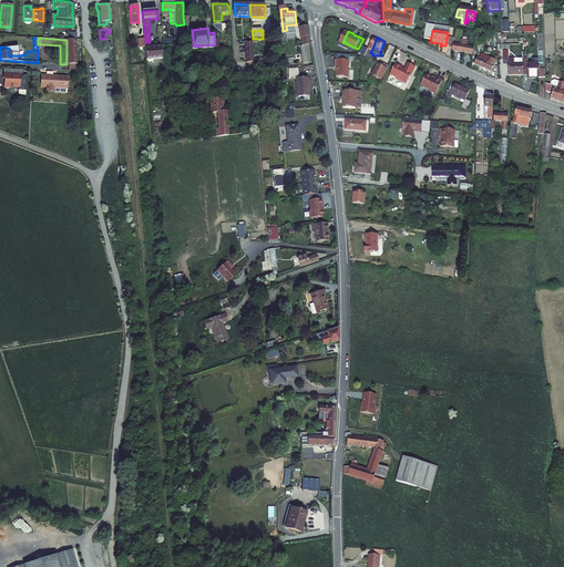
[(246,64),(248,64),(254,64),(253,41),(245,41),(246,64)]
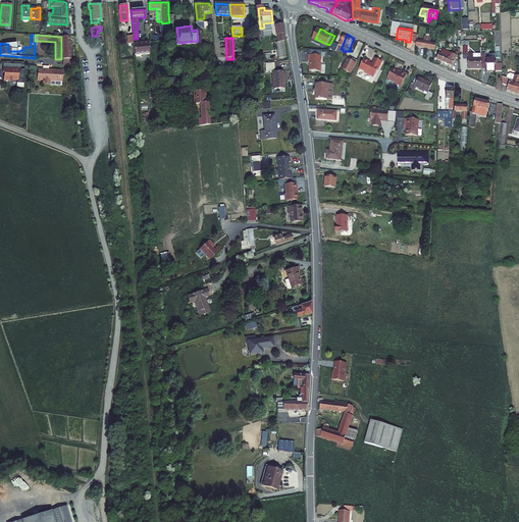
[(421,43),(415,42),(414,43),(414,47),(433,51),(433,48),(434,45),(427,44),(428,39),(422,38),(421,43)]
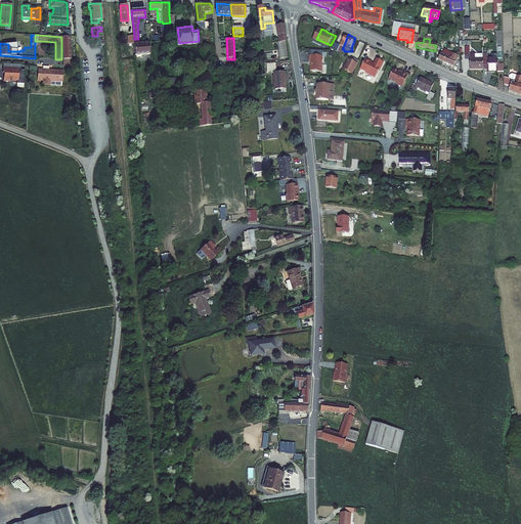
[(141,43),(135,43),(136,56),(149,54),(148,42),(141,43)]
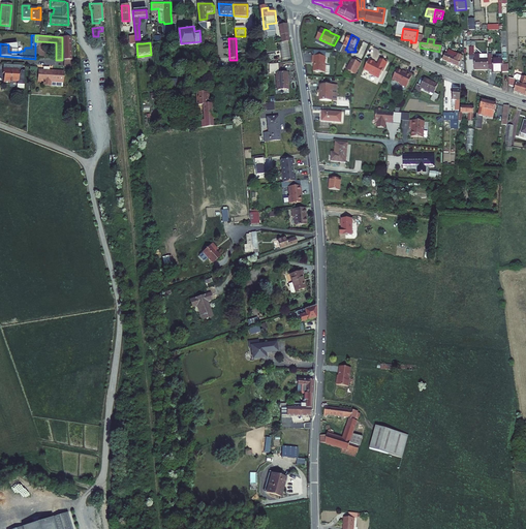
[(472,50),(468,50),(468,62),(473,62),(473,73),(487,73),(487,57),(472,58),(472,50)]
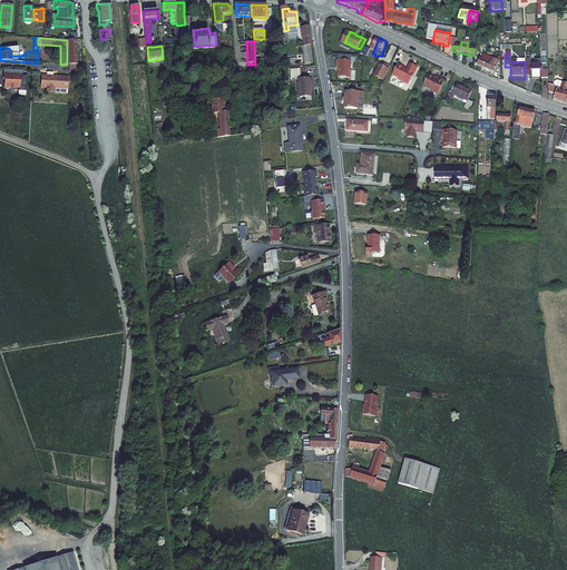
[(478,57),(475,66),(499,75),(499,62),(491,59),(490,64),(480,60),(480,58),(478,57)]
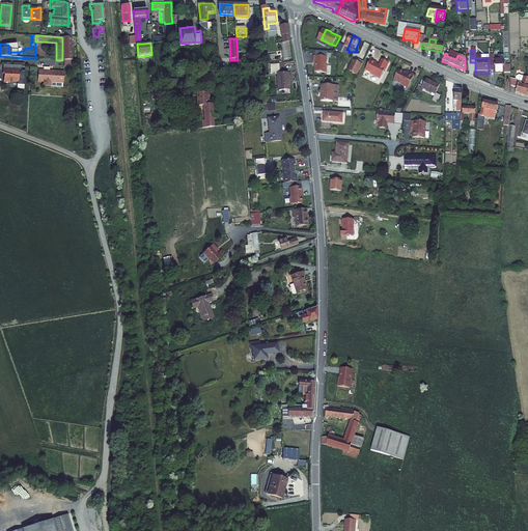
[(321,55),(313,55),(312,62),(314,62),(313,71),(326,72),(326,64),(325,63),(326,56),(321,55)]
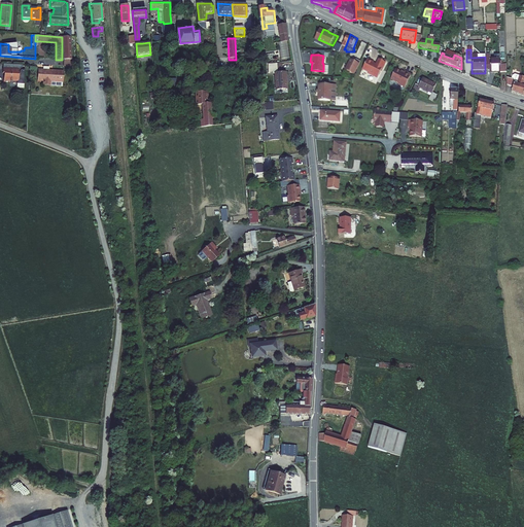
[(485,57),(485,73),(489,72),(489,76),(499,75),(499,68),(499,57),(485,57)]
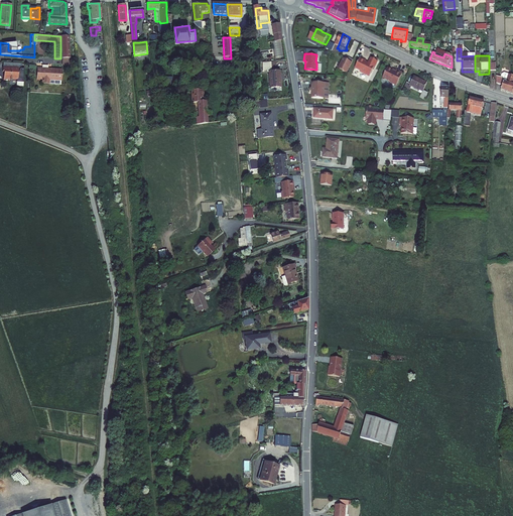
[(358,57),(354,68),(360,70),(359,71),(365,74),(365,73),(369,74),(373,65),(374,66),(376,59),(369,56),(367,62),(364,60),(364,59),(358,57)]
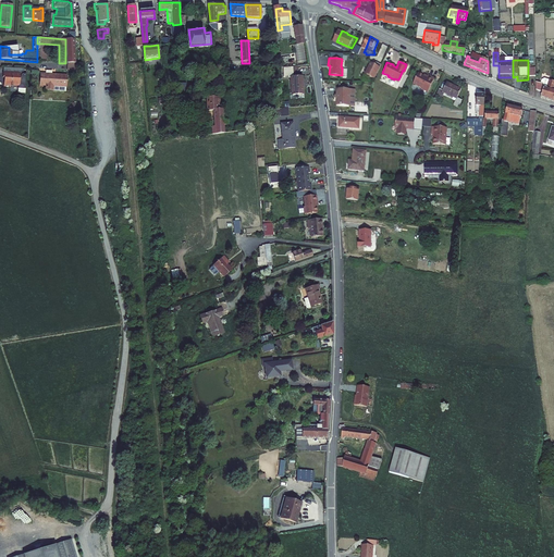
[(364,75),(373,79),(380,65),(373,62),(372,64),(368,63),(364,75)]
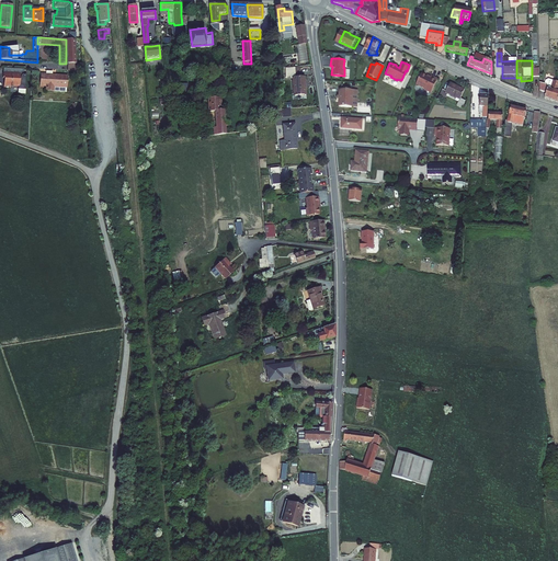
[(18,77),(18,75),(0,73),(0,78),(2,78),(2,81),(1,82),(1,88),(8,88),(8,87),(15,87),(15,89),(22,90),(23,75),(22,75),(21,75),(20,76),(19,76),(19,77),(18,77)]
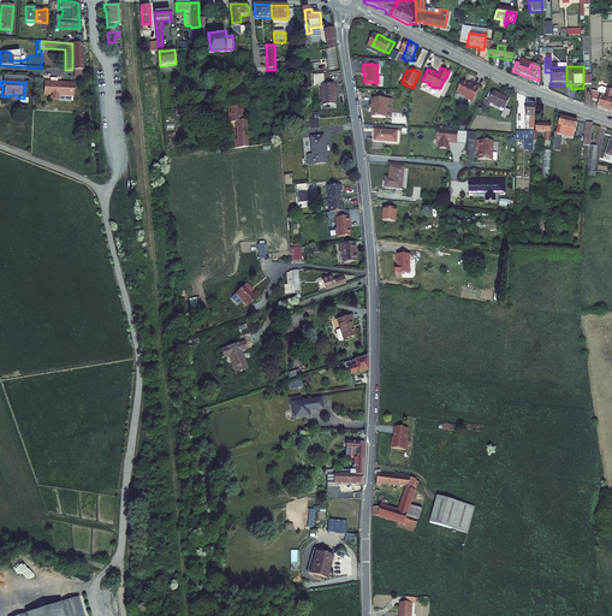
[(47,81),(46,93),(54,94),(54,99),(75,100),(76,99),(77,83),(47,81)]
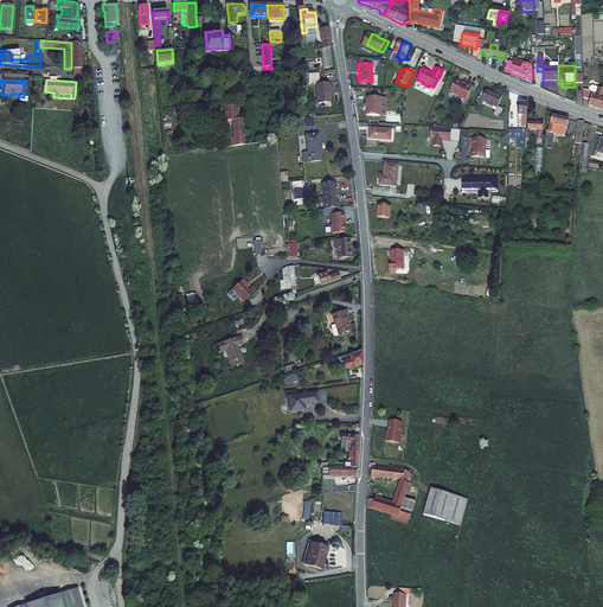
[(463,83),(454,80),(449,90),(459,95),(459,96),(466,100),(472,84),(464,81),(463,83)]
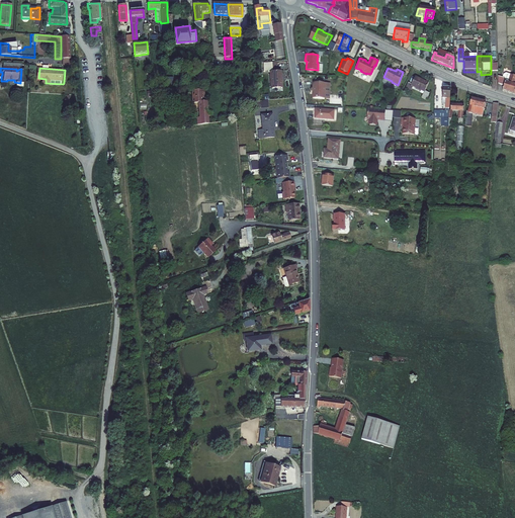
[(282,73),(271,74),(272,90),(283,89),(282,73)]
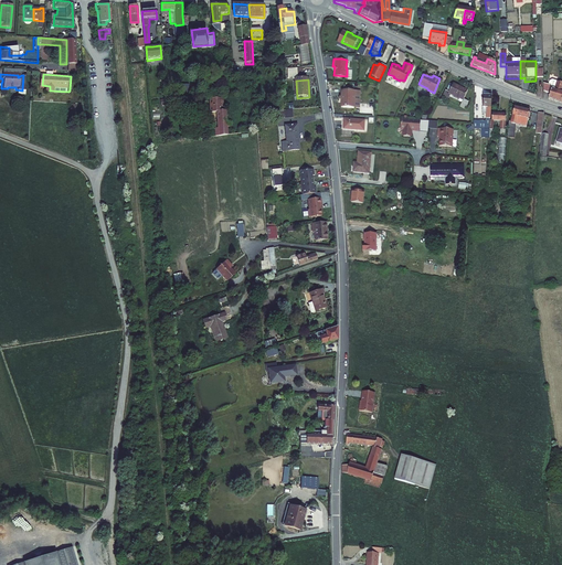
[(189,82),(179,83),(180,92),(189,92),(189,82)]
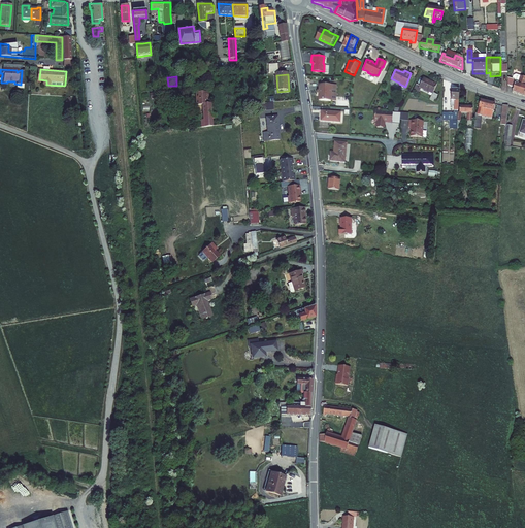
[(417,83),(413,91),(418,93),(420,88),(432,93),(430,99),(435,101),(439,94),(433,92),(437,84),(423,76),(420,84),(417,83)]
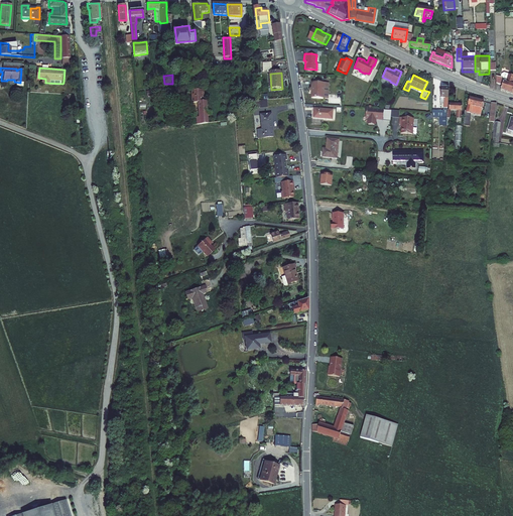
[(501,86),(499,91),(506,93),(510,77),(502,75),(500,77),(499,78),(496,77),(496,85),(501,86)]
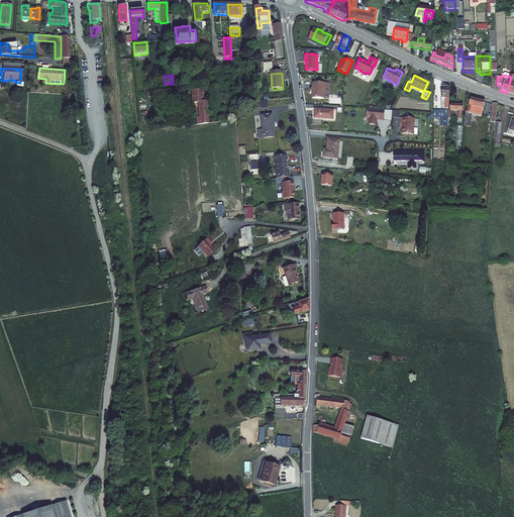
[(325,85),(313,84),(312,99),(324,100),(325,85)]
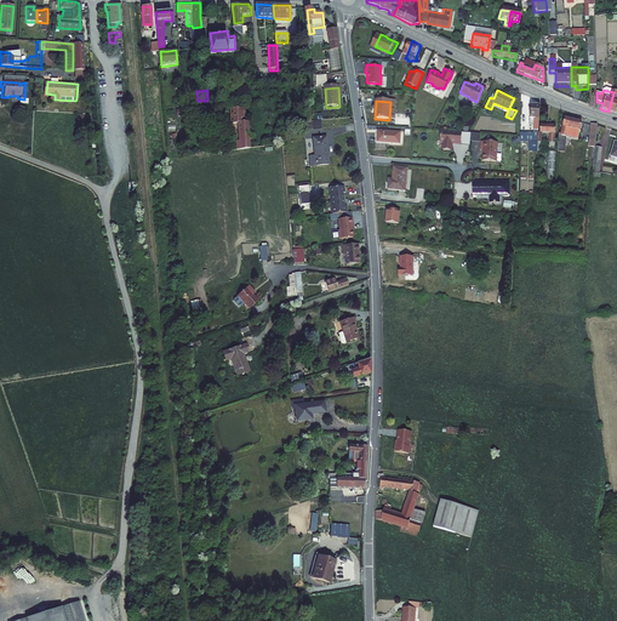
[(533,126),(532,135),(532,140),(538,140),(540,106),(530,104),(530,120),(533,120),(533,126)]
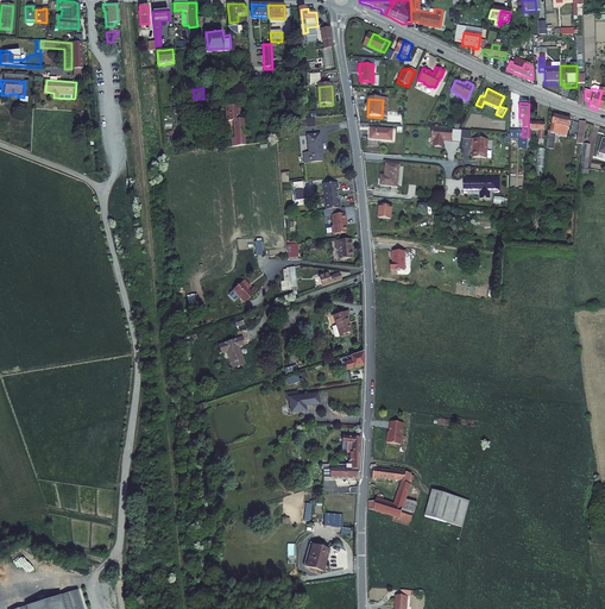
[(238,104),(226,104),(227,118),(232,118),(234,138),(229,138),(231,148),(245,146),(243,117),(239,117),(238,104)]
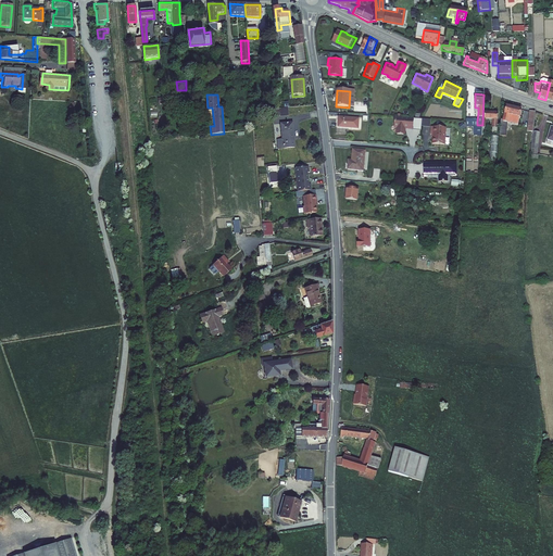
[(502,123),(501,129),(511,130),(511,125),(520,126),(523,112),(508,108),(505,124),(502,123)]
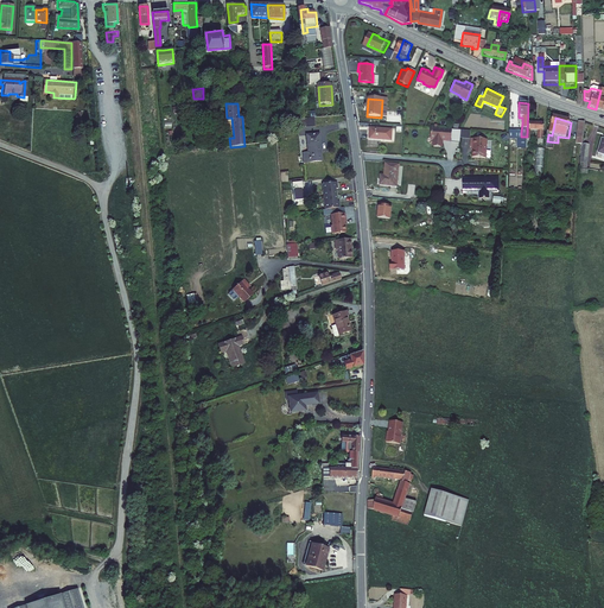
[(545,124),(532,122),(531,132),(539,132),(539,141),(541,143),(541,145),(544,145),(545,124)]
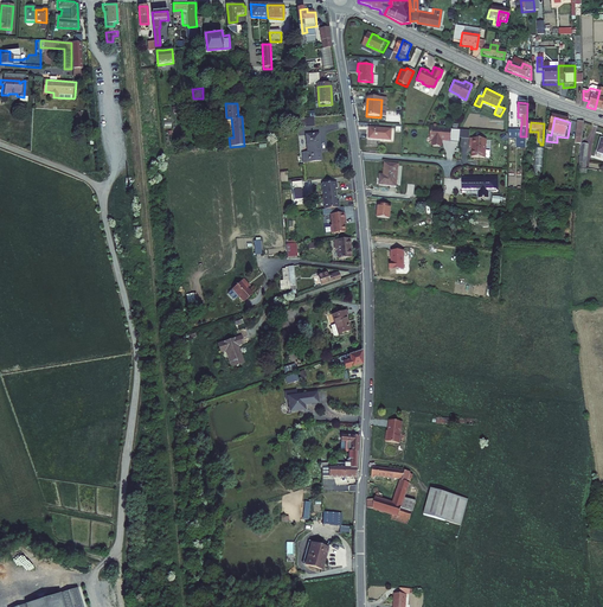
[(371,128),(370,139),(392,141),(393,131),(371,128)]
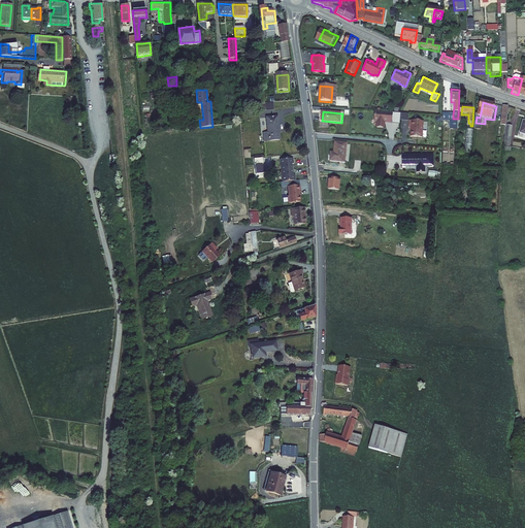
[(393,123),(394,113),(375,112),(375,120),(380,124),(379,125),(378,129),(385,129),(385,124),(387,122),(389,122),(389,123),(393,123)]
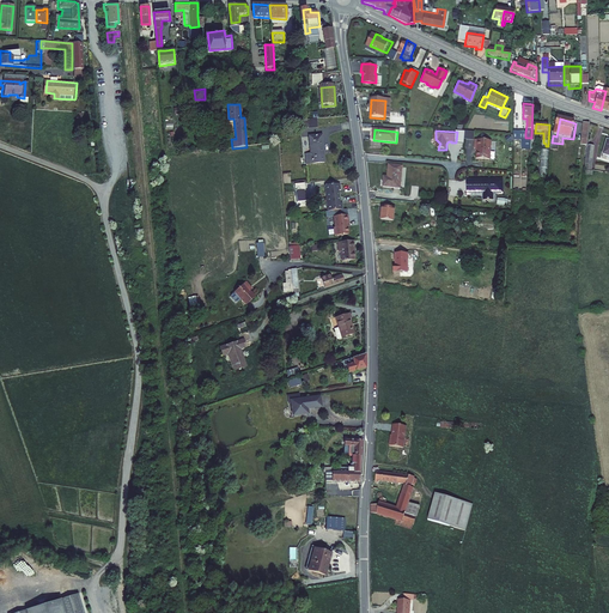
[(525,133),(513,133),(513,141),(530,143),(531,138),(525,138),(525,133)]
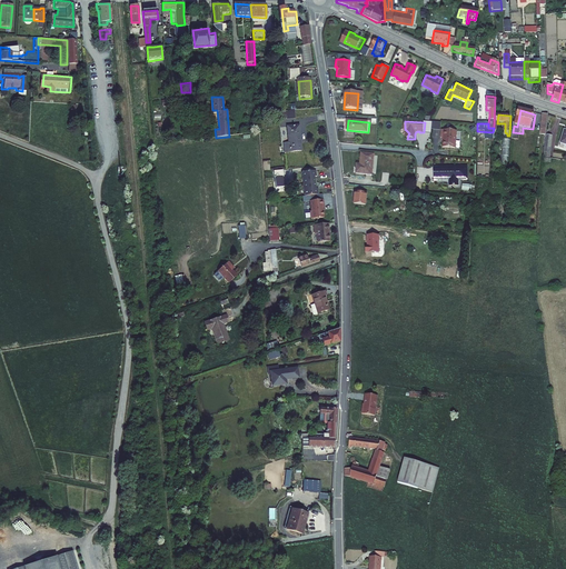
[(285,142),(281,142),(281,153),(297,152),(295,126),(284,127),(285,142)]
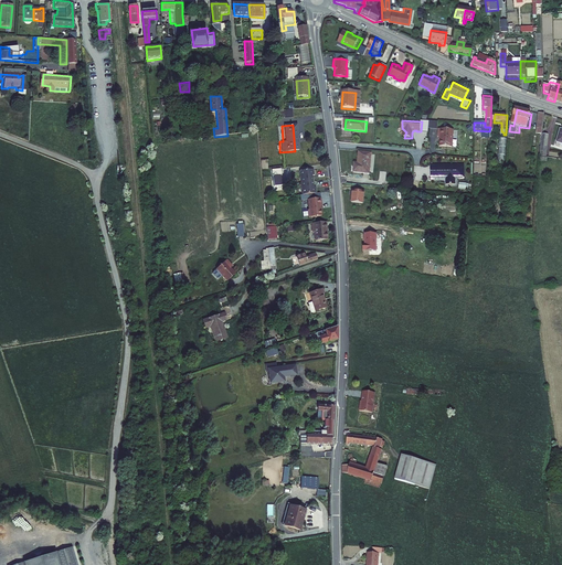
[(454,131),(439,130),(438,138),(441,138),(441,148),(453,149),(454,131)]
